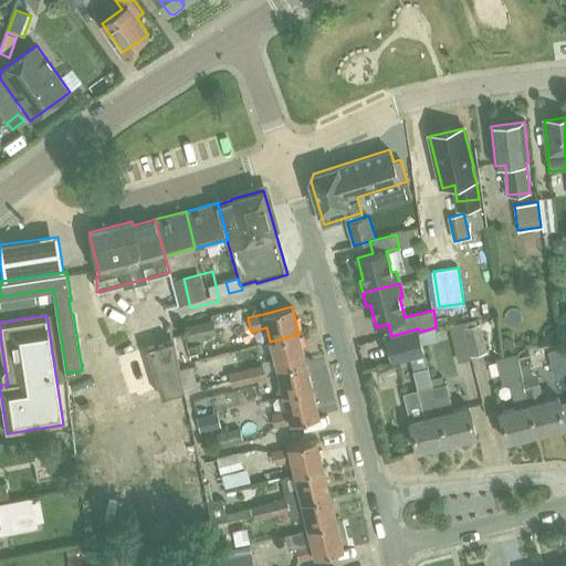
[(189,342),(216,336),(212,318),(186,324),(189,342)]
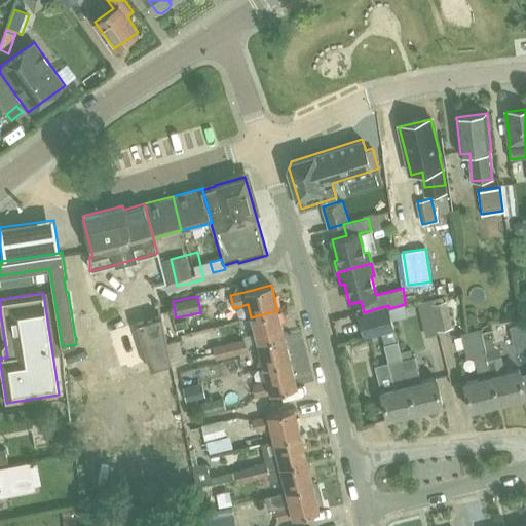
[(445,301),(444,296),(417,303),(425,337),(439,333),(439,331),(433,304),(445,301)]
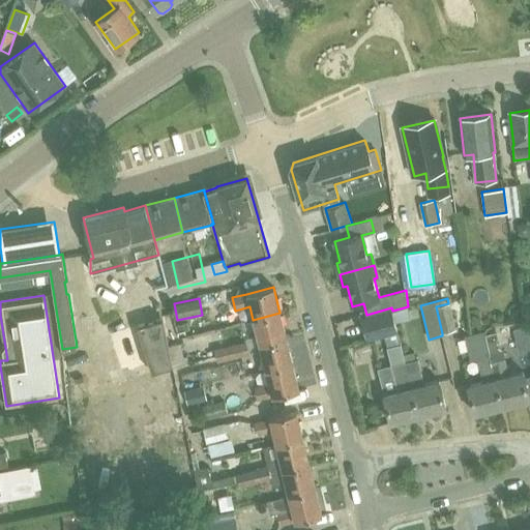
[(436,306),(442,333),(457,329),(449,303),(448,303),(436,306)]
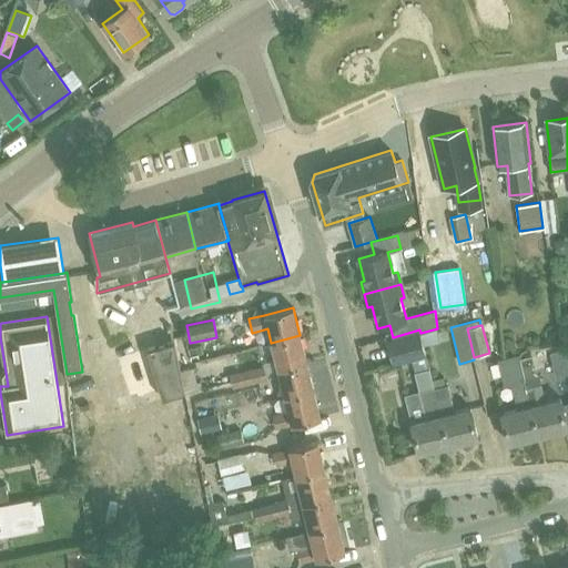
[(430,332),(435,347),(450,343),(446,327),(430,332)]
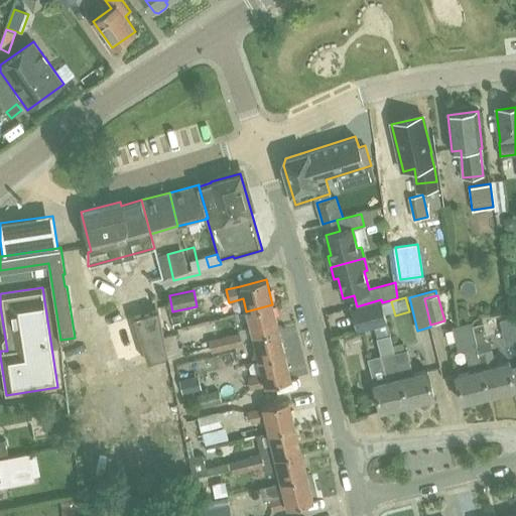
[(357,331),(385,323),(380,302),(352,310),(357,331)]
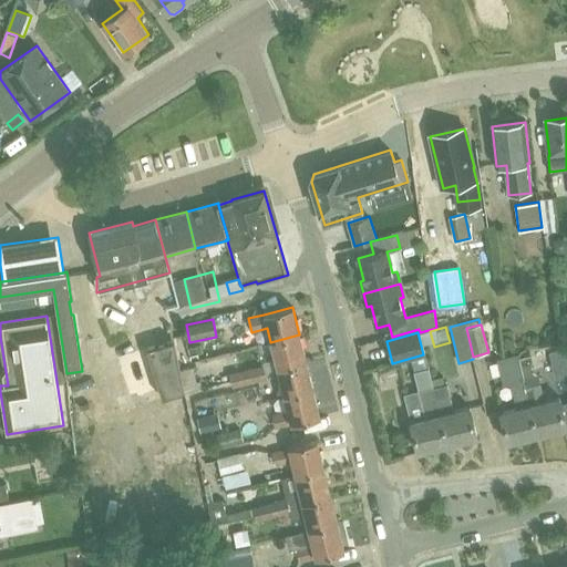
[(277,370),(307,362),(299,334),(270,342),(275,360),(263,363),(264,364),(229,373),(232,381),(266,372),(265,371),(277,369),(277,370)]
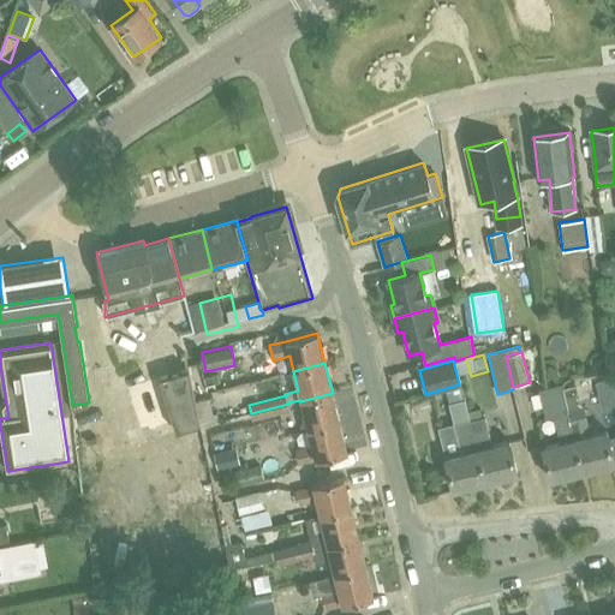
[(195,400),(196,400),(189,368),(161,376),(177,431),(199,424),(195,400)]
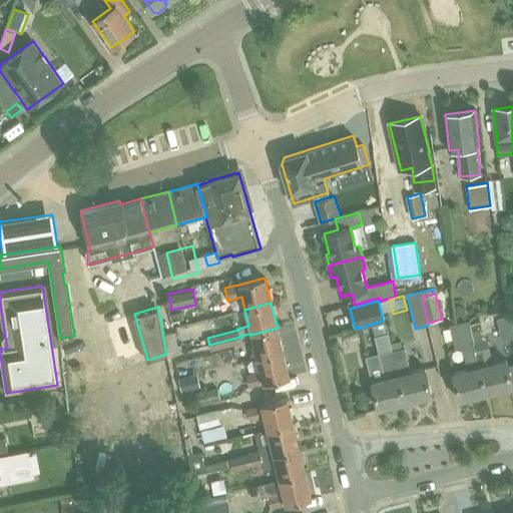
[(512,340),(512,324),(511,316),(497,319),(502,343),(512,340)]
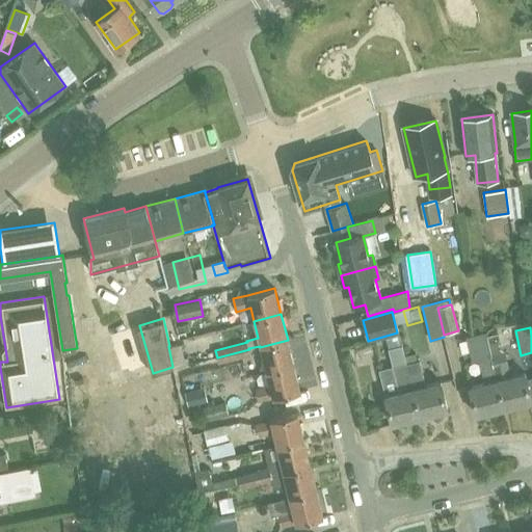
[(126,336),(136,371),(149,367),(139,333),(126,336)]
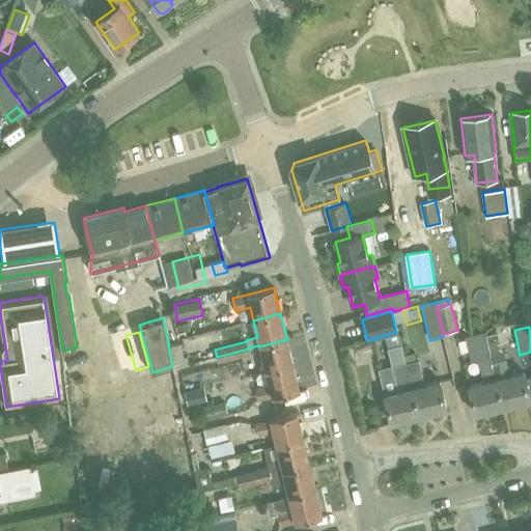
[(496,379),(486,335),(485,335),(484,332),(466,336),(472,361),(478,360),(483,382),(469,386),(476,414),(503,407),(496,379)]
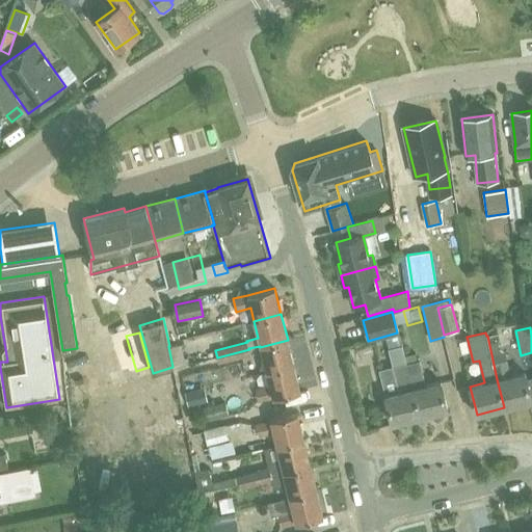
[(497,379),(504,407),(531,400),(525,372),(511,375),(505,350),(503,351),(498,333),(487,336),(497,379)]
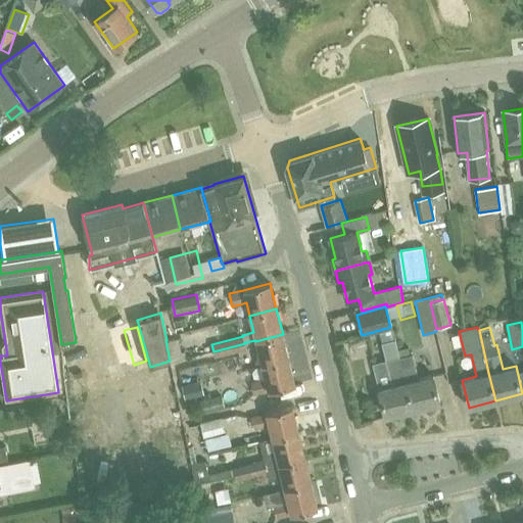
[(253,368),(289,360),(283,334),(255,341),(262,365),(253,367),(253,368)]
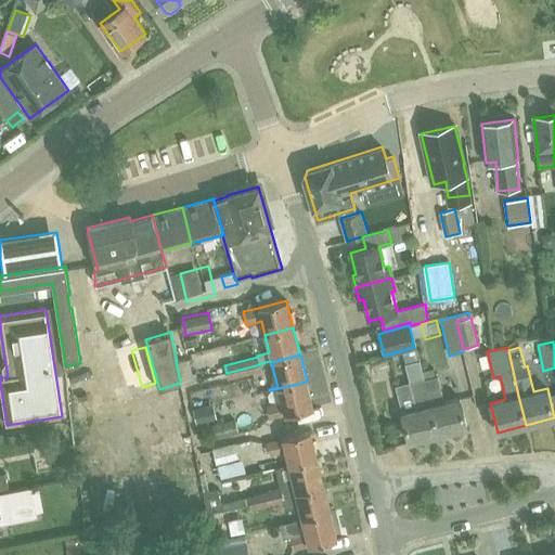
[(176,361),(180,383),(197,378),(196,373),(193,373),(191,358),(177,361),(176,361)]
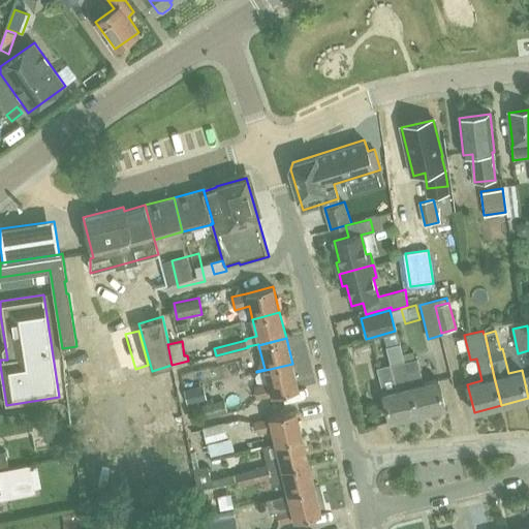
[(417,414),(404,360),(400,342),(387,345),(392,363),(376,367),(382,393),(390,421),(417,414)]
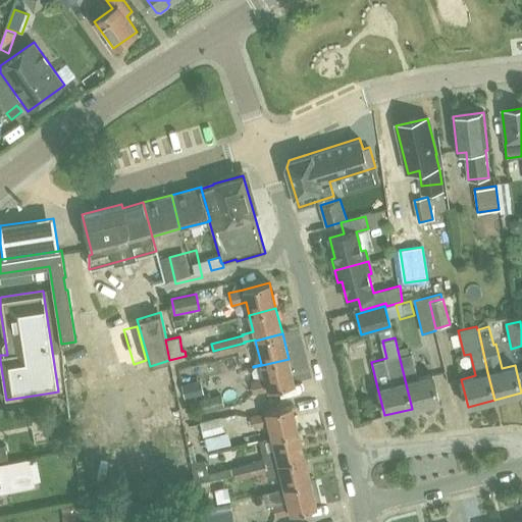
[(245,343),(213,351),(214,357),(246,349),(245,343)]
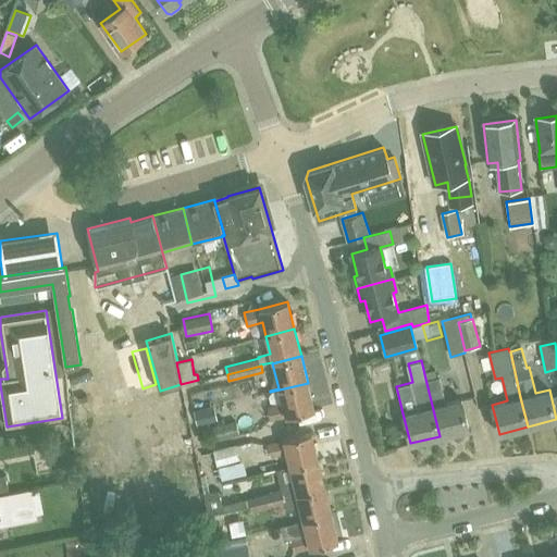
[(425,379),(440,436),(469,429),(461,398),(446,403),(440,378),(437,379),(435,369),(424,372),(425,379)]
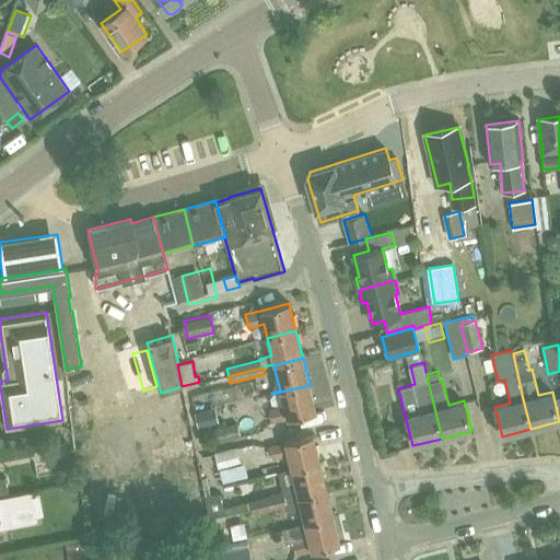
[(310,385),(271,394),(275,407),(268,409),(271,422),(287,418),(288,420),(316,412),(310,385)]
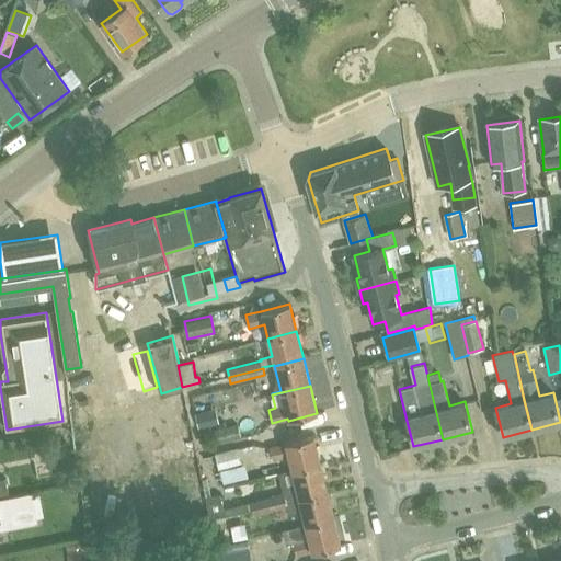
[(241,419),(266,416),(265,402),(240,404),(241,419)]
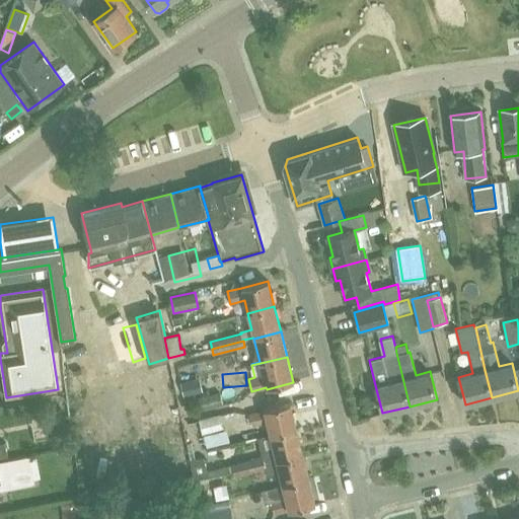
[(270,436),(296,430),(290,403),(264,410),(249,413),(252,426),(267,422),(270,434),(270,436)]
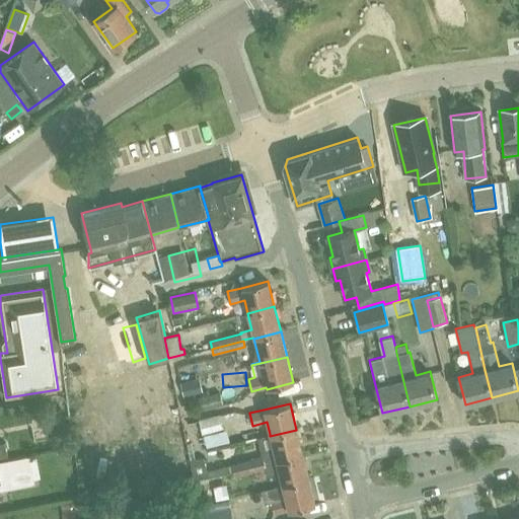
[(203,434),(223,429),(220,414),(199,420),(203,434)]
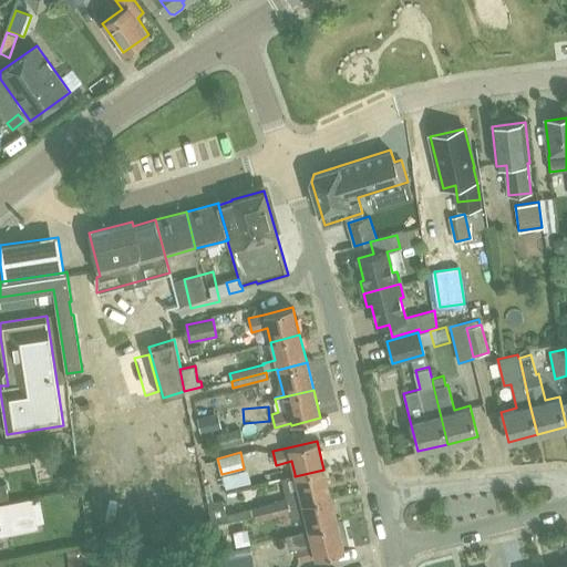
[(255,514),(330,496),(323,470),(295,476),(295,474),(281,477),(285,492),(287,498),(253,507),(255,514)]
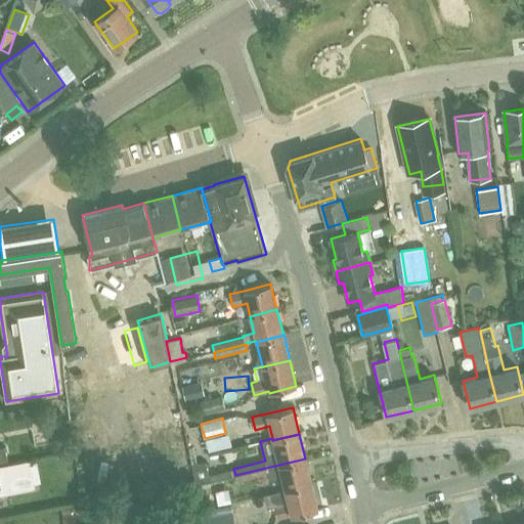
[(285,490),(311,484),(305,459),(235,475),(237,481),(268,474),(269,480),(281,478),(285,490)]
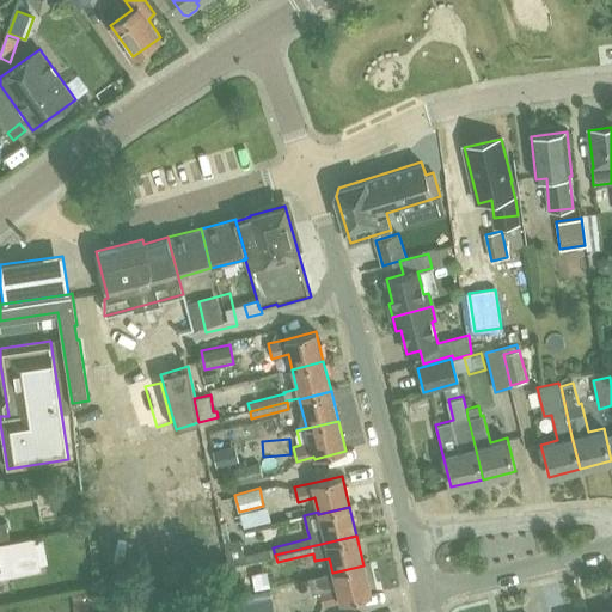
[(40,567),(31,537),(0,543),(0,569),(1,569),(1,567),(11,564),(12,573),(40,567)]
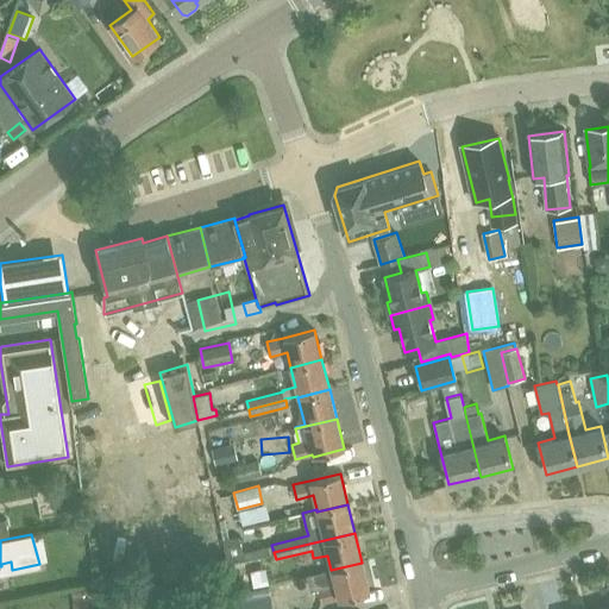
[(243,552),(239,537),(224,540),(228,564),(270,554),(269,546),(243,552)]
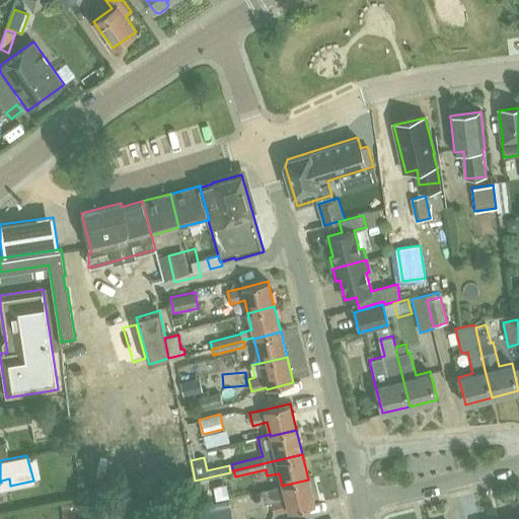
[(308,479),(282,486),(285,498),(271,501),(274,514),(288,510),(288,511),(314,505),(308,479)]
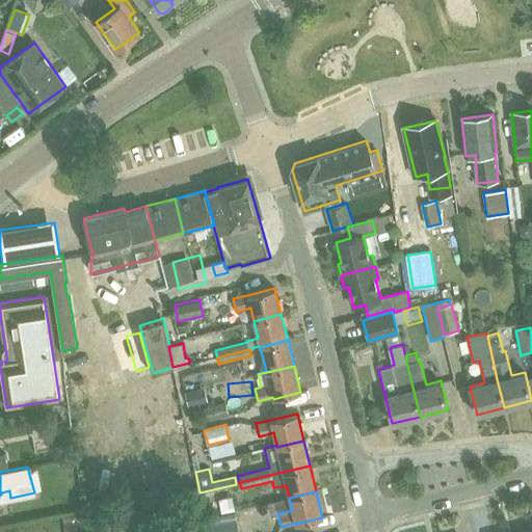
[(213,531),(239,531),(235,510),(210,515),(213,531)]
